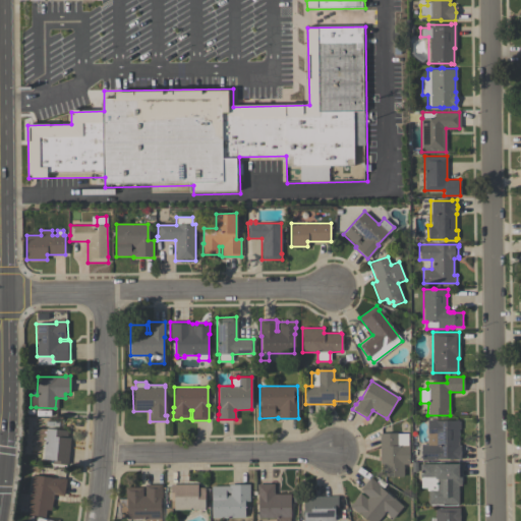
[(460,460),(455,460),(455,459),(437,459),(437,460),(420,460),(420,445),(426,445),(426,419),(436,419),(436,421),(460,421),(460,429),(459,429),(459,446),(460,446),(460,460)]
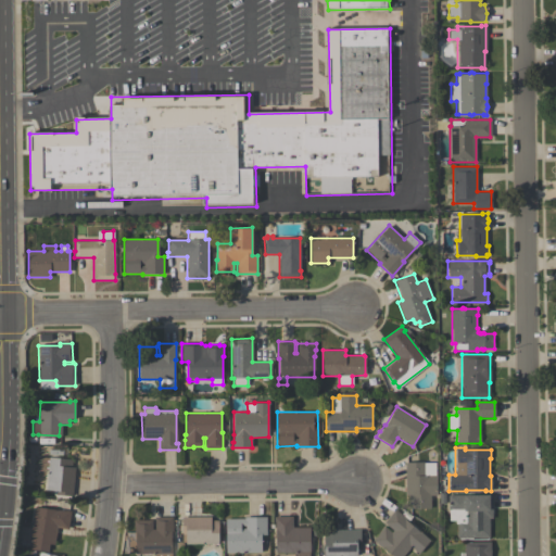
[(72,496),(55,494),(55,491),(46,491),(48,471),(36,470),(37,457),(49,458),(49,457),(72,459),(71,467),(75,467),(72,496)]
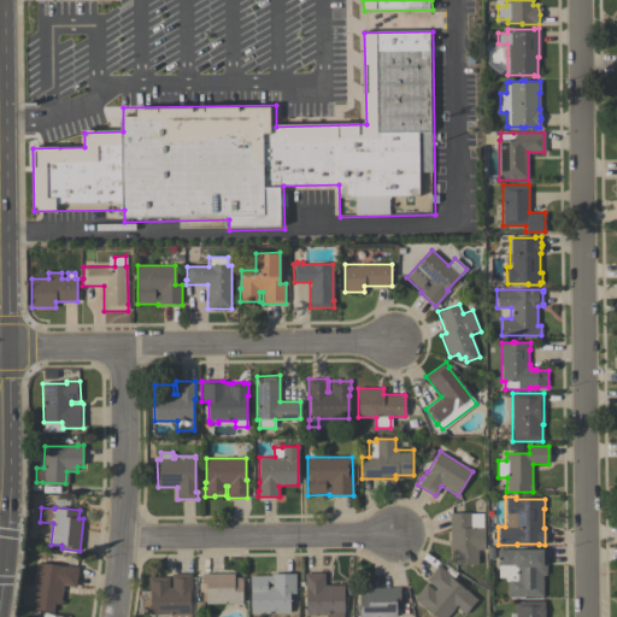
[(453,564),(452,548),(450,548),(450,513),(483,512),(483,550),(477,550),(477,564),(453,564)]
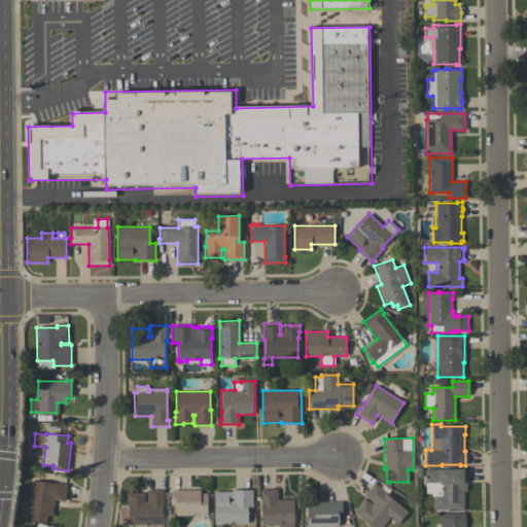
[(432,496),(430,496),(430,494),(425,494),(424,469),(466,468),(466,492),(463,492),(464,510),(448,510),(448,512),(434,512),(434,510),(433,510),(432,496)]
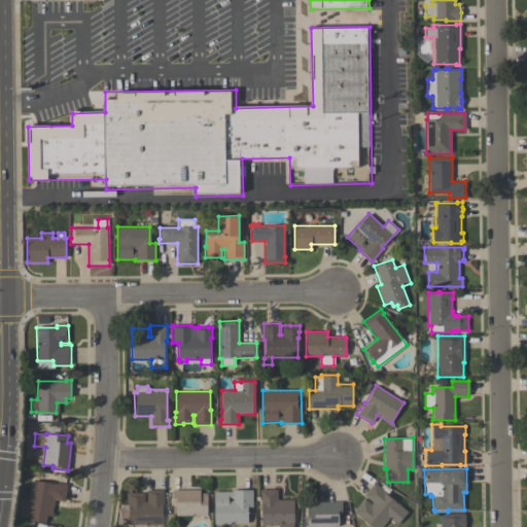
[(67,485),(64,502),(54,500),(51,516),(46,516),(45,523),(28,520),(29,512),(19,511),(21,498),(30,500),(33,481),(62,485),(62,484),(67,485)]
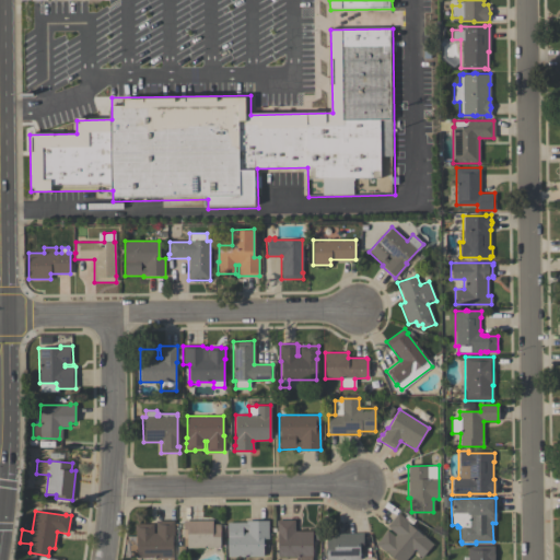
[(421,558),(413,550),(405,559),(395,559),(385,551),(385,552),(375,544),(386,529),(394,536),(396,534),(386,526),(398,513),(410,523),(409,524),(422,536),(423,535),(433,544),(421,558)]
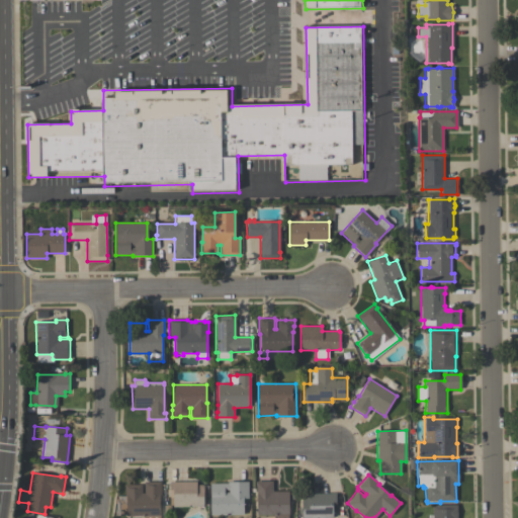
[(159,517),(145,517),(145,515),(114,516),(117,497),(124,496),(124,491),(124,485),(133,484),(133,485),(141,485),(142,493),(144,493),(144,482),(160,481),(161,496),(159,496),(159,517)]
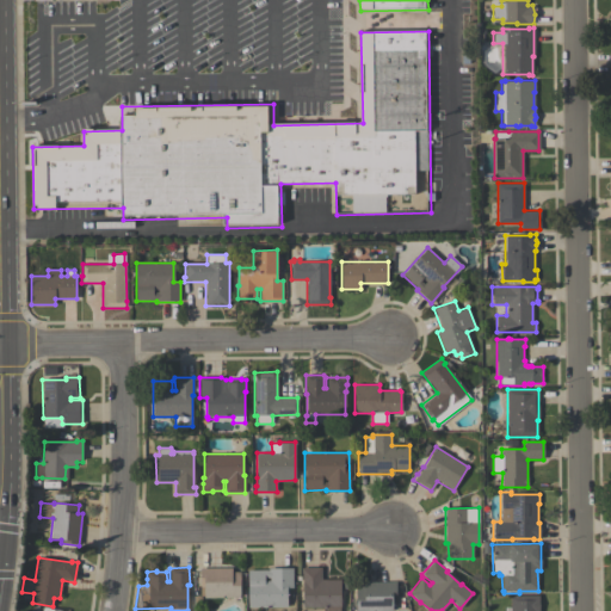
[(240,597),(204,598),(204,596),(199,596),(199,587),(199,568),(232,568),(232,572),(240,572),(240,597)]
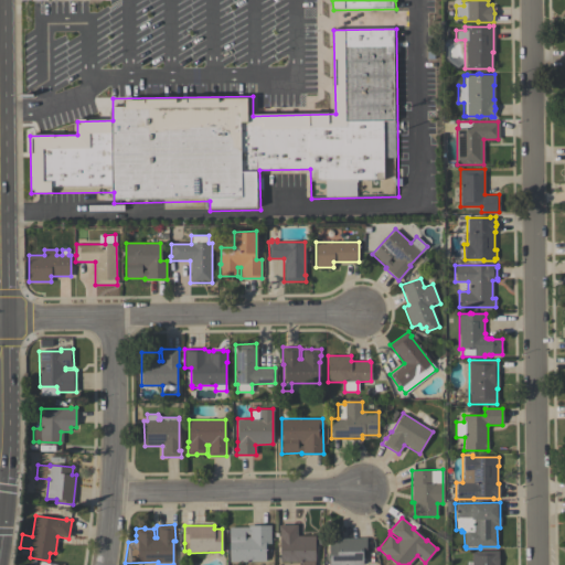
[(270,525),(270,544),(265,544),(265,562),(230,562),(228,526),(248,526),(248,525),(270,525)]
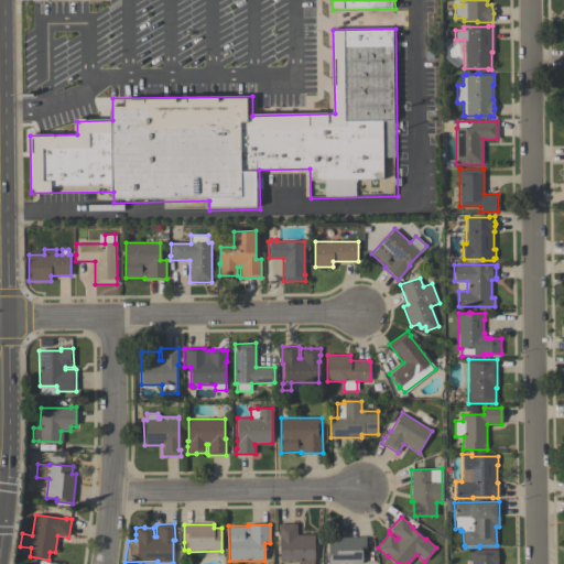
[(315,535),(314,563),(297,563),(297,561),(279,561),(279,539),(279,524),(297,524),(297,535),(315,535)]
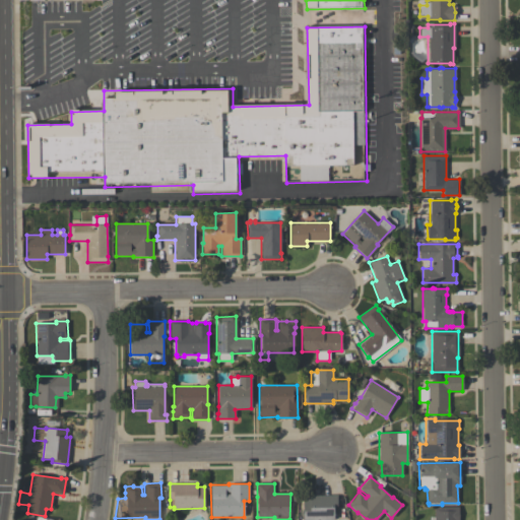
[(337,496),(337,511),(333,511),(333,519),(303,519),(303,499),(310,499),(310,496),(337,496)]
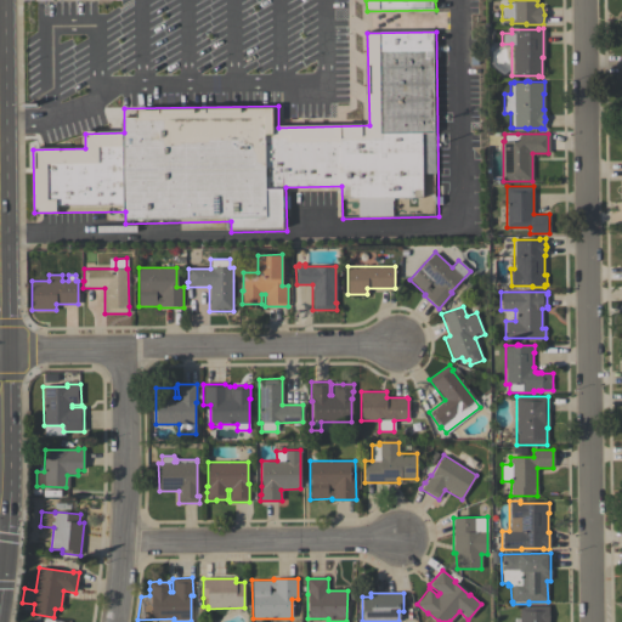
[(514,621),(514,618),(519,618),(519,606),(549,606),(549,621),(514,621)]
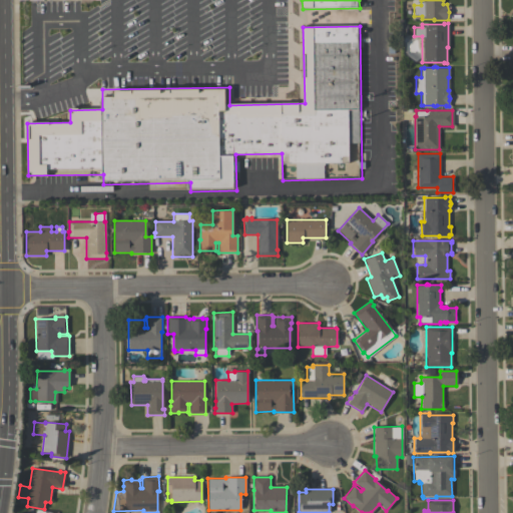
All buildings are outlined.
